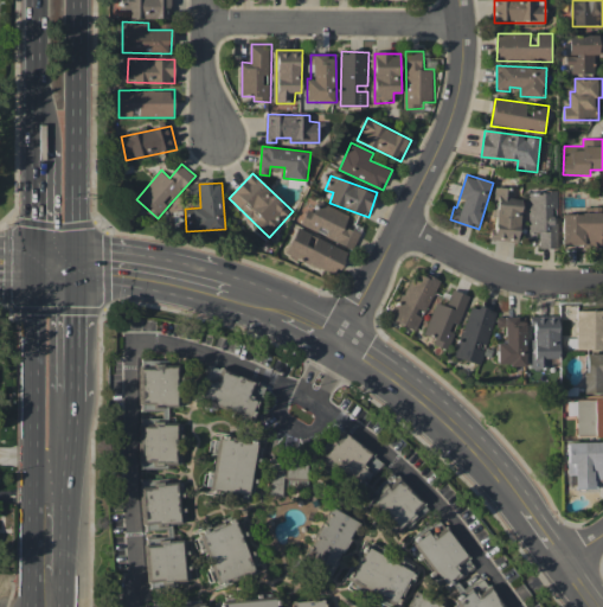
[(519,241),(521,189),(496,187),(494,240),(519,241)]
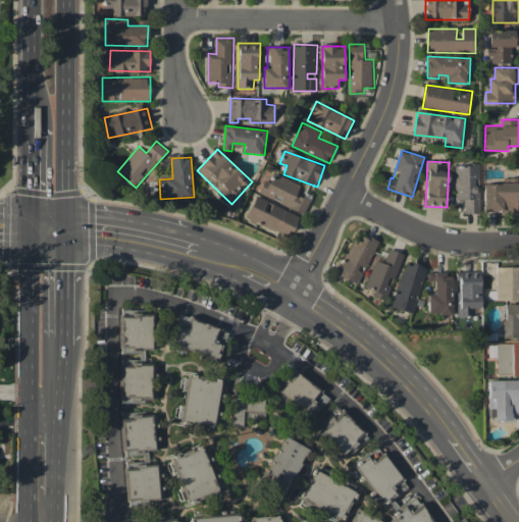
[(481,213),(481,164),(457,164),(457,200),(465,200),(465,213),(481,213)]
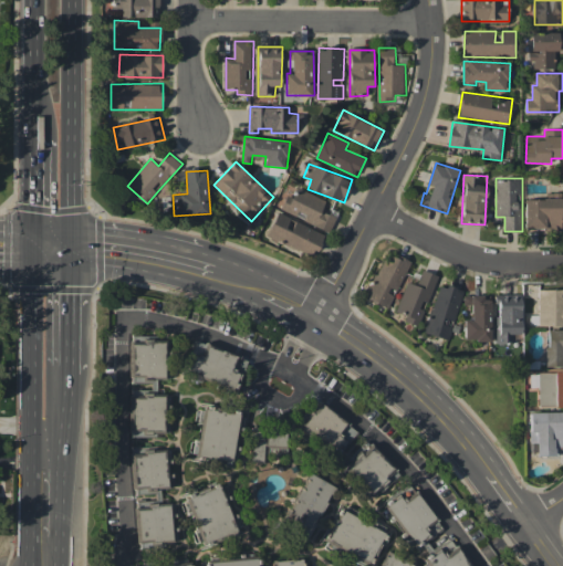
[(327,200),(302,189),(298,199),(289,195),(282,210),(331,232),(337,218),(323,211),(327,200)]
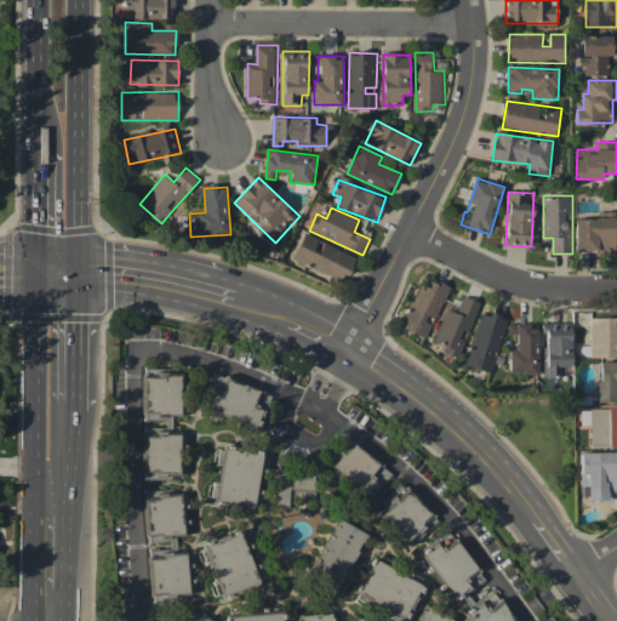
[(616,252),(616,218),(577,217),(576,251),(616,252)]
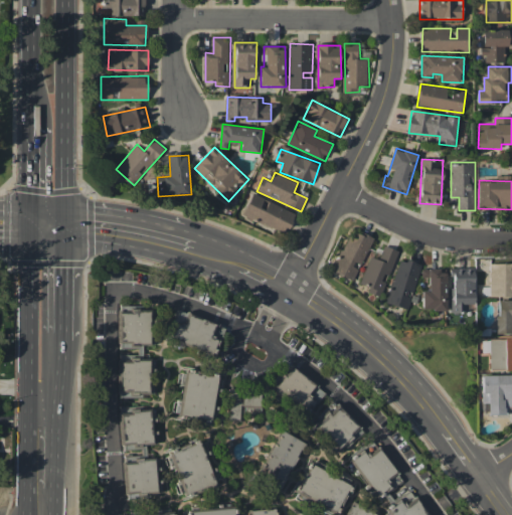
[(287,234),(296,212),(252,194),(243,215),(287,234)]
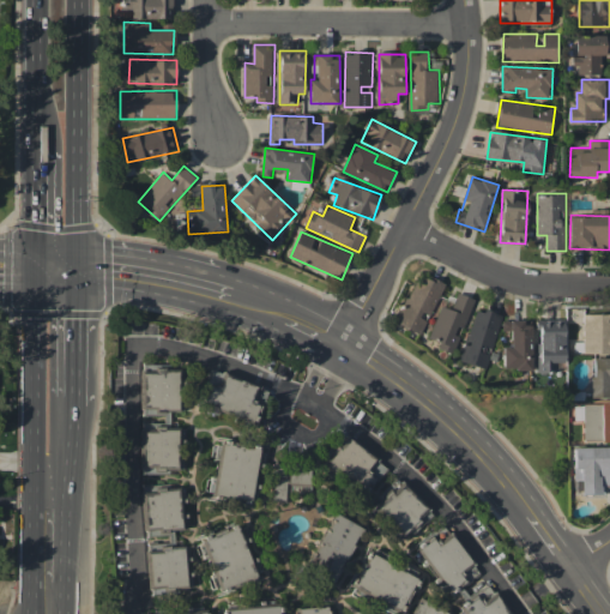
[(447,286),(423,274),(397,323),(421,335),(447,286)]
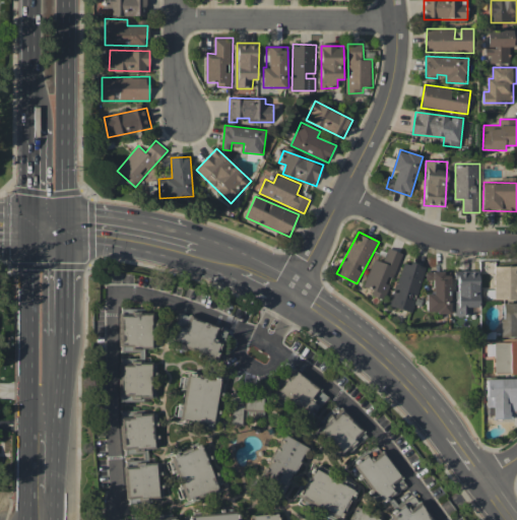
[(402,253),(389,248),(383,262),(376,259),(366,285),(375,289),(373,296),(385,300),(402,253)]
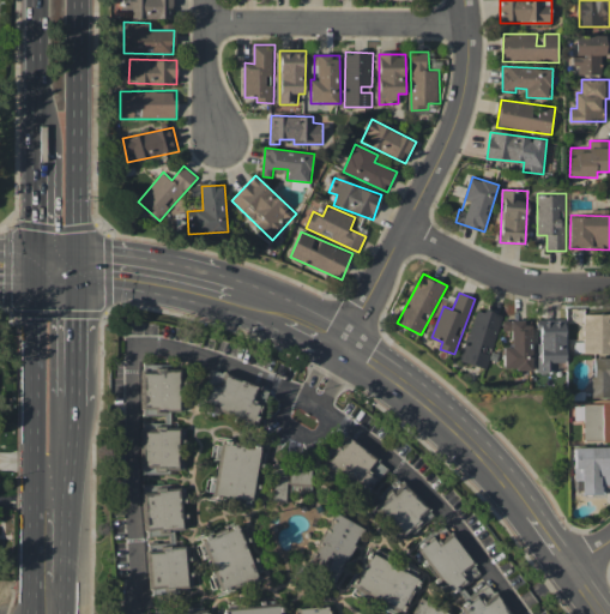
[(463,362),(489,368),(502,314),(477,307),(463,362)]
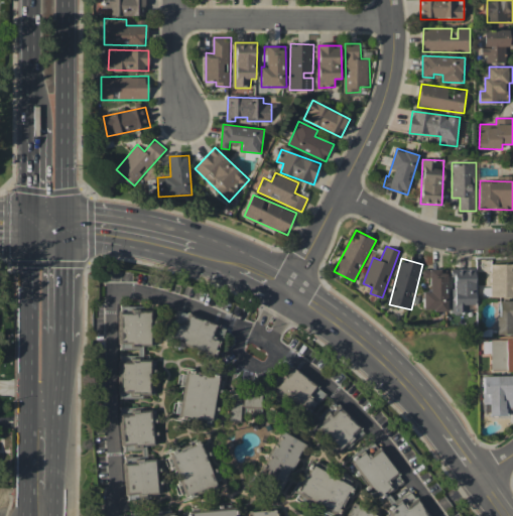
[(492,296),(512,296),(512,264),(493,264),(492,296)]
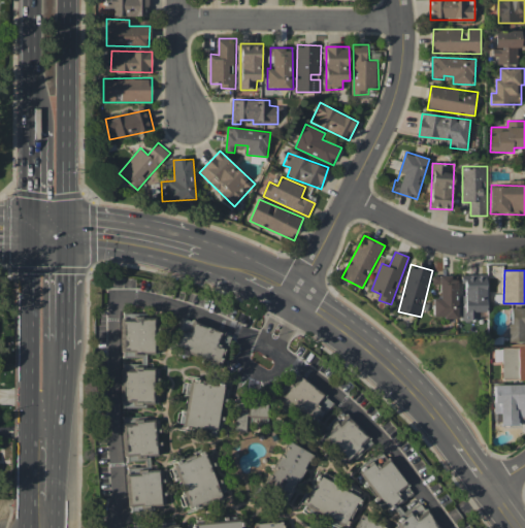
[(464,321),(480,320),(480,311),(488,311),(487,274),(463,274),(464,321)]
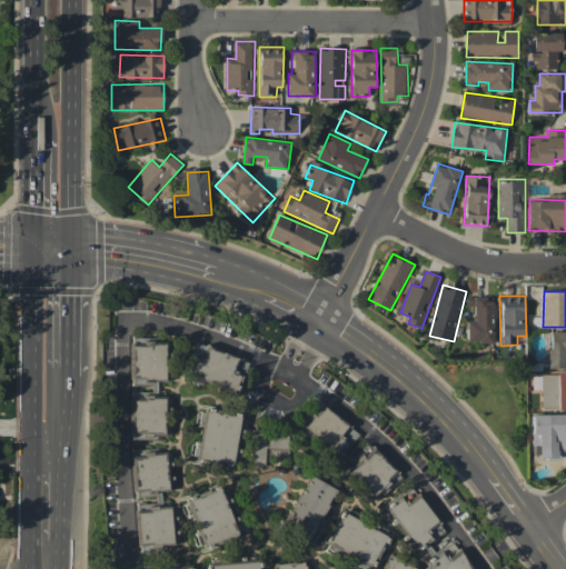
[(495,342),(495,298),(469,298),(468,307),(475,307),(475,321),(469,321),(468,341),(495,342)]
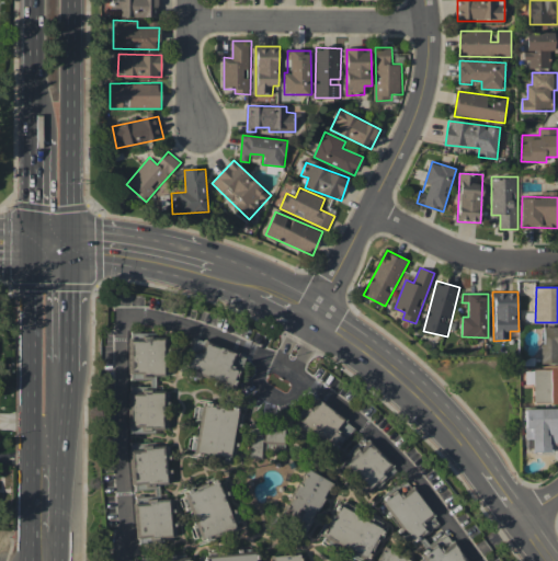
[(544,364),(557,363),(557,327),(543,328),(544,364)]
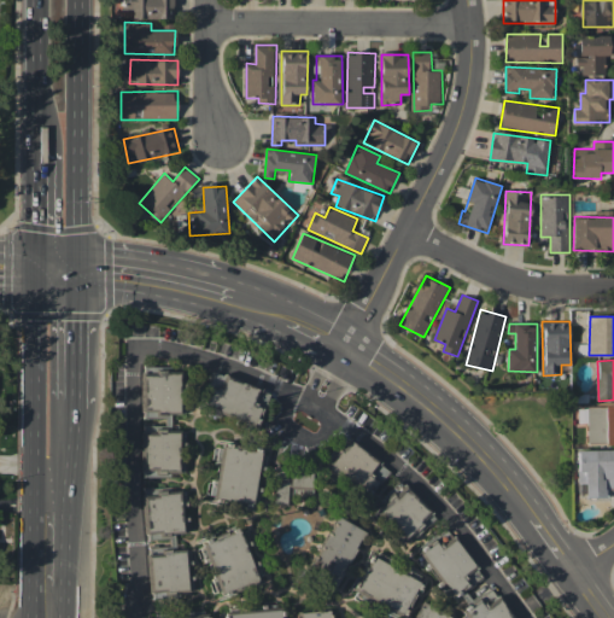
[(145,476),(181,476),(181,430),(173,430),(173,413),(181,414),(181,374),(168,373),(168,367),(147,367),(146,414),(168,414),(168,426),(146,426),(145,476)]
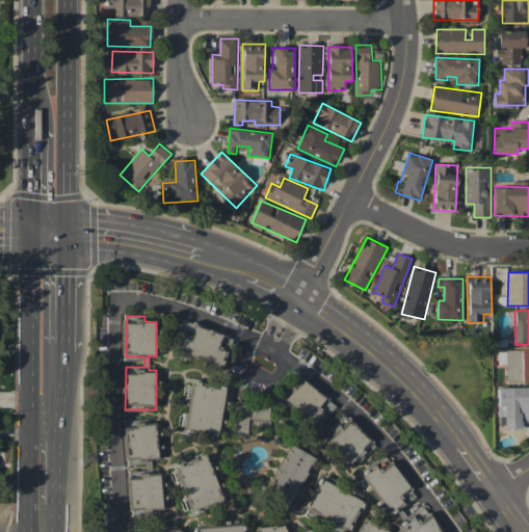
[(233,336),(186,322),(177,353),(225,367),(233,336)]
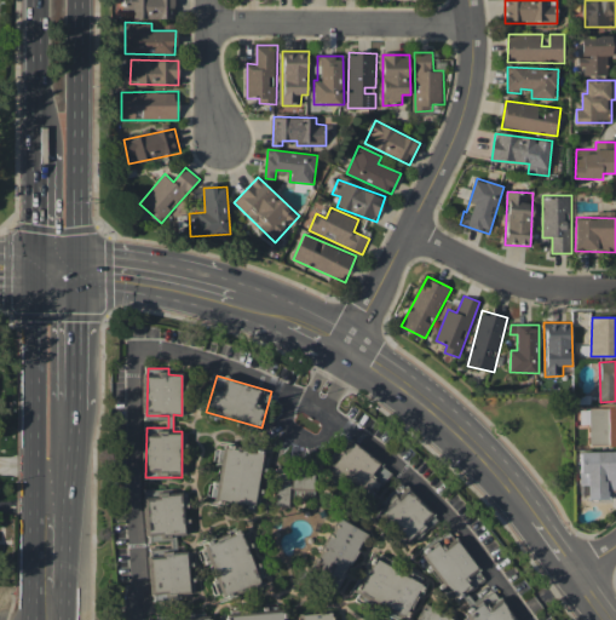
[(592,446),(615,445),(615,407),(591,407),(592,446)]
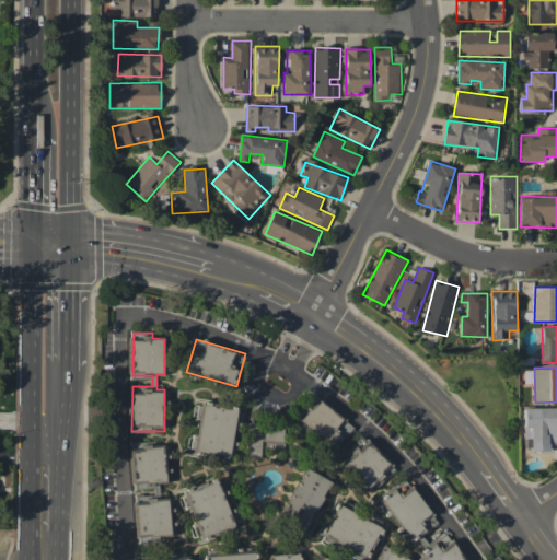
[(338,452),(355,423),(312,397),(294,426),(338,452)]
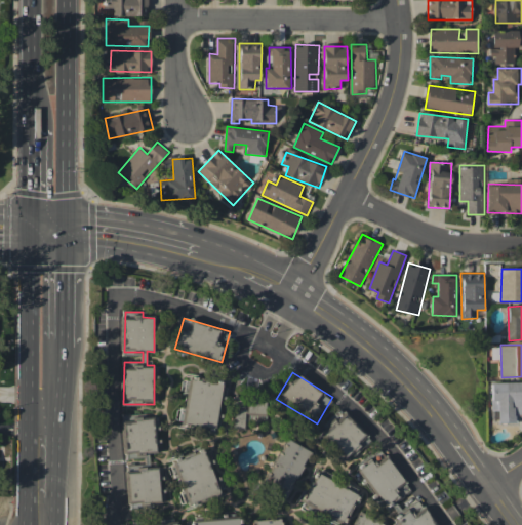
[(185,423),(215,429),(223,381),(192,377),(185,423)]
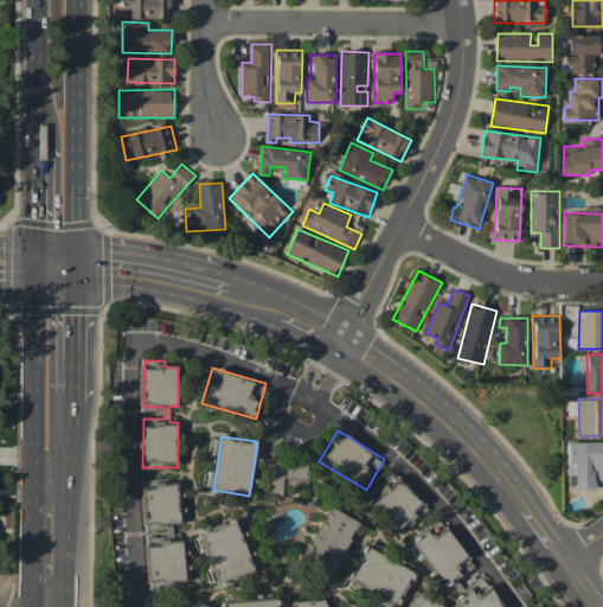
[(570,474),(577,474),(577,489),(596,489),(596,481),(602,480),(602,441),(570,442),(570,474)]
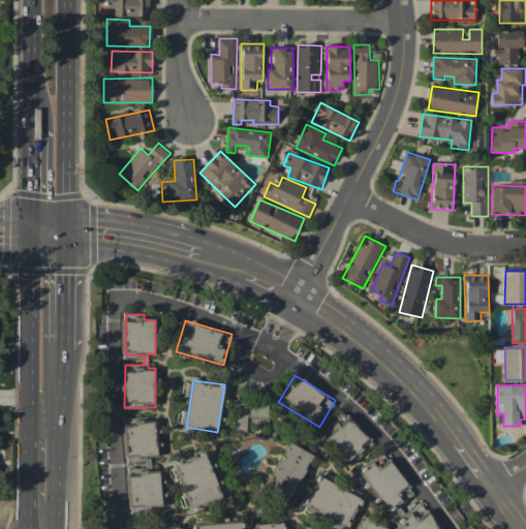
[(250,409),(238,409),(237,430),(247,431),(248,416),(270,417),(270,403),(250,402),(250,409)]
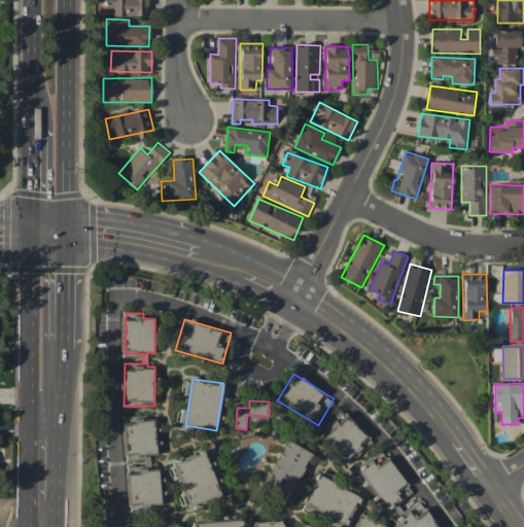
[(344,412),(320,434),(349,465),(373,442),(344,412)]
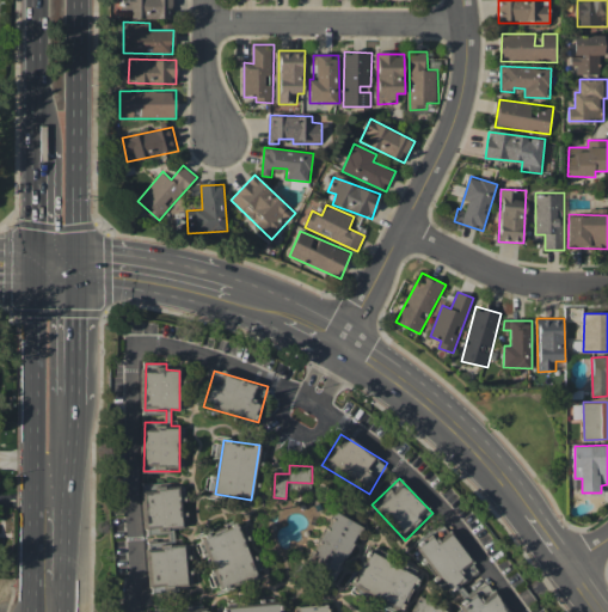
[(152,587),(186,586),(185,542),(176,542),(176,527),(185,527),(185,500),(185,483),(146,485),(148,533),(171,532),(171,540),(149,542),(152,587)]
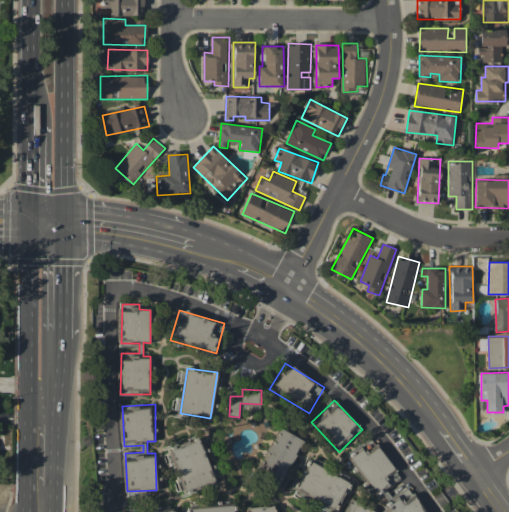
[(303,440),(281,428),(256,479),(278,490),(303,440)]
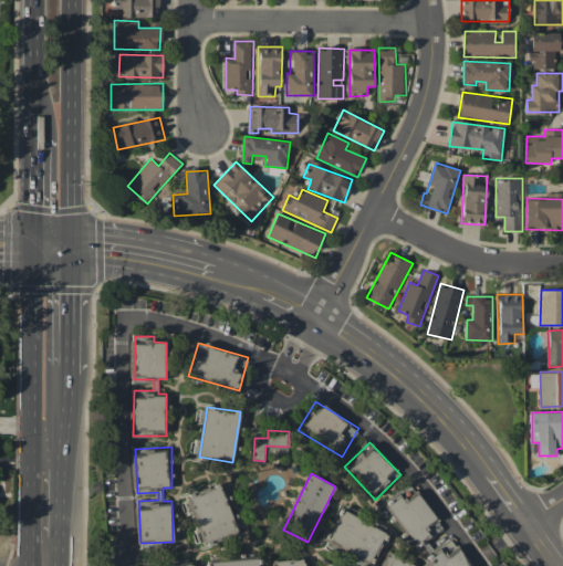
[(238,533),(221,482),(185,494),(196,530),(195,530),(200,545),(238,533)]
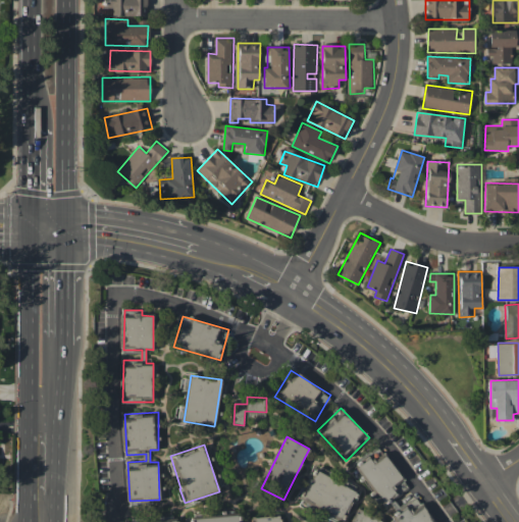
[(354,464),(385,508),(392,504),(399,512),(393,517),(396,521),(434,521),(416,496),(400,507),(395,500),(410,488),(384,453),(377,458),(372,451),(354,464)]
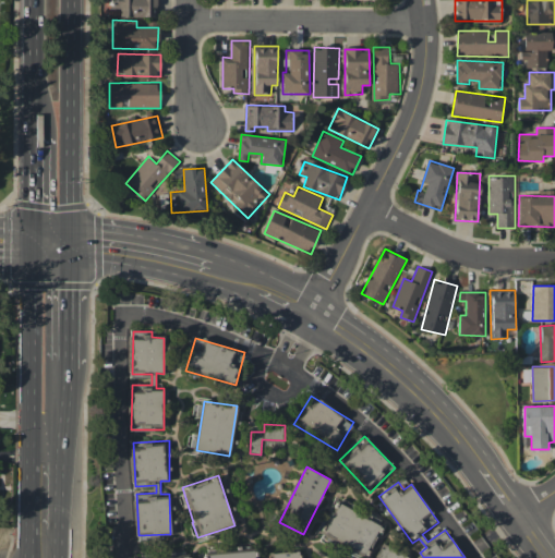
[(369,557),(385,526),(339,504),(323,535),(368,557),(369,557)]
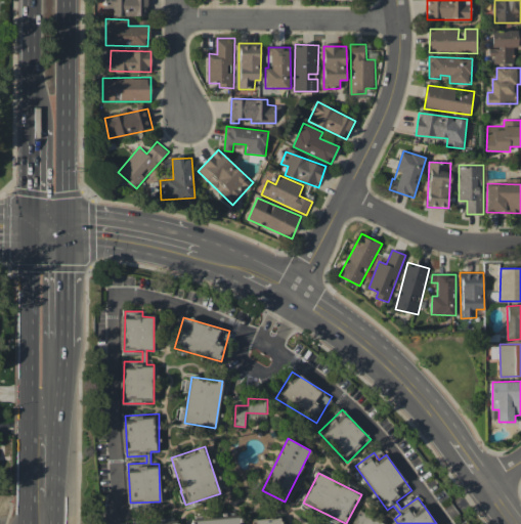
[(382,523),(384,522),(359,511),(353,523),(382,523)]
